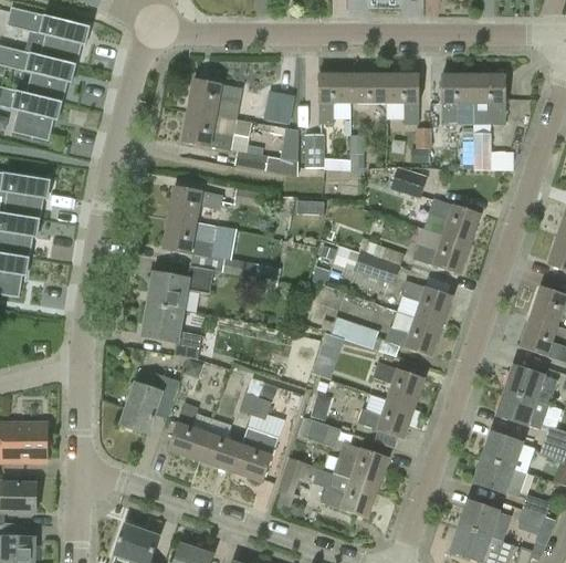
[(10,10),(7,28),(48,34),(44,55),(81,62),(84,41),(88,42),(92,23),(10,10)]
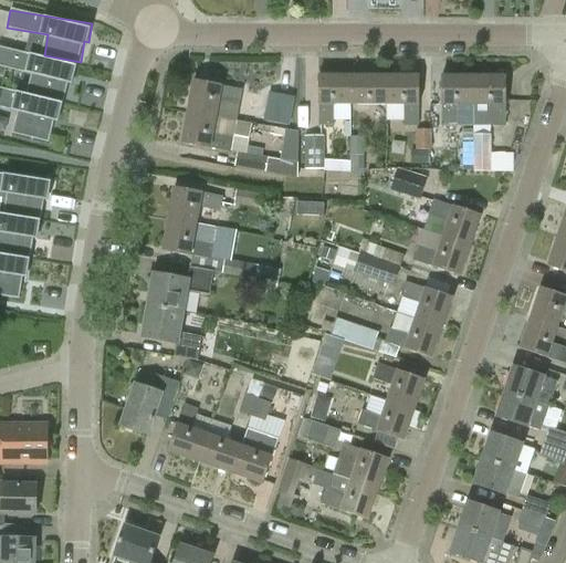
[(0,48),(0,68),(37,74),(33,94),(70,100),(73,80),(77,80),(81,62),(44,55),(0,48)]
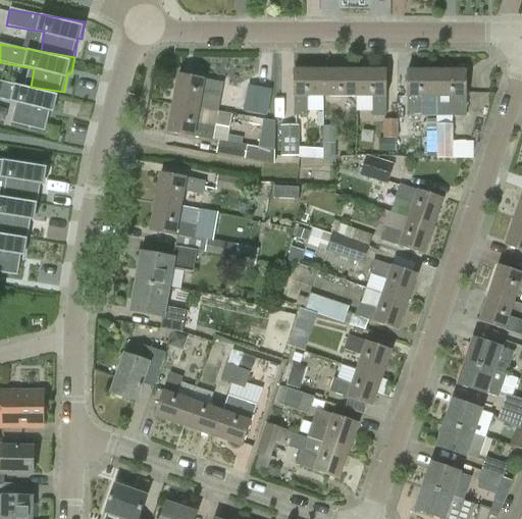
[(436,96),(436,113),(466,113),(466,95),(466,66),(436,67),(436,96)]
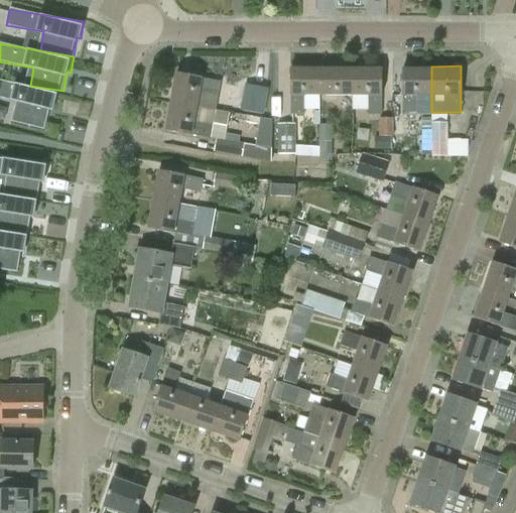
[(304,112),(304,93),(320,94),(320,67),(289,67),(289,93),(290,93),(290,112),(304,112)]
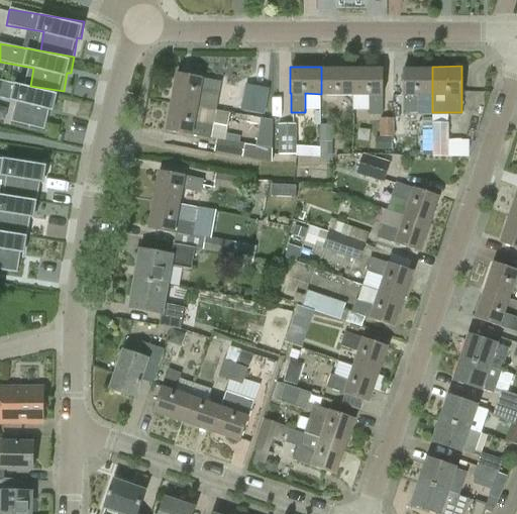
[(321,94),(351,94),(351,67),(321,67),(321,94)]
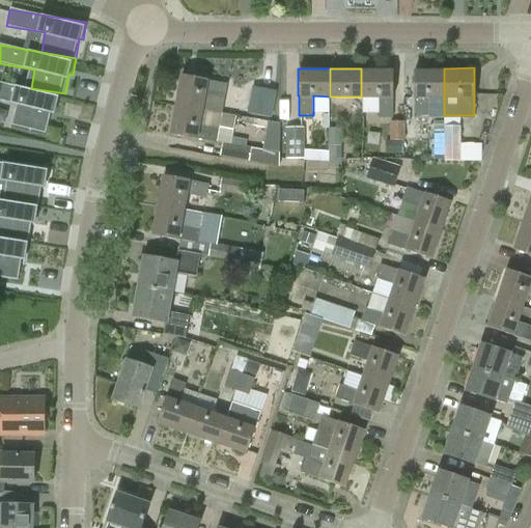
[(393,116),(393,96),(393,70),(361,68),(361,96),(379,96),(379,116),(393,116)]
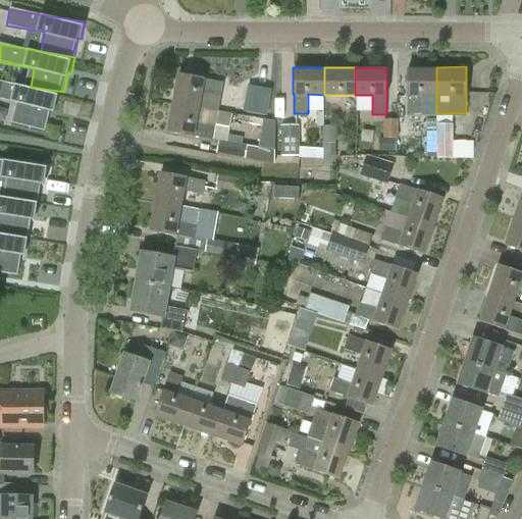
[(406,67),(406,95),(408,95),(408,114),(421,114),(421,95),(436,96),(436,67),(406,67)]
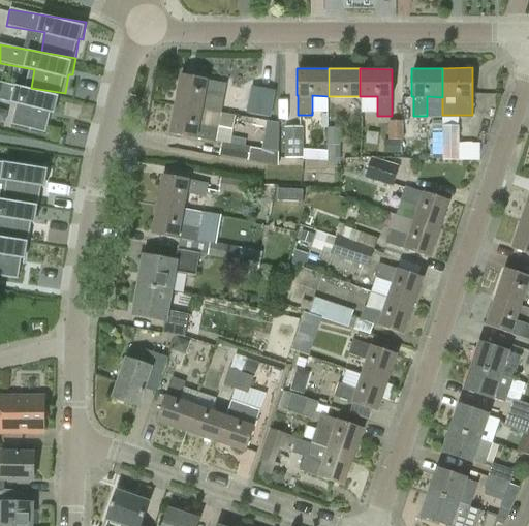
[(226,81),(207,78),(181,72),(175,102),(221,111),(226,81)]
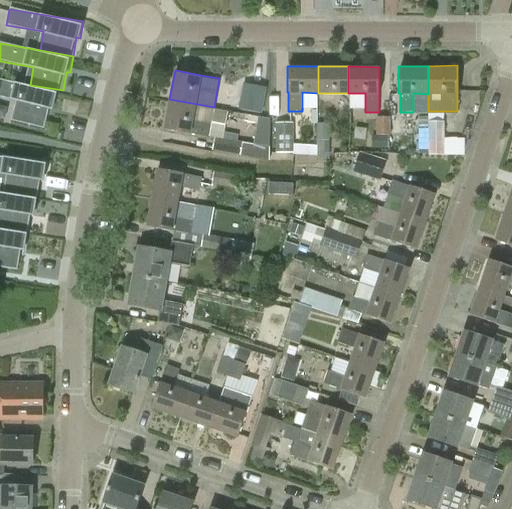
[(0,80),(0,97),(23,102),(20,122),(54,127),(57,107),(61,107),(63,90),(30,85),(0,80)]
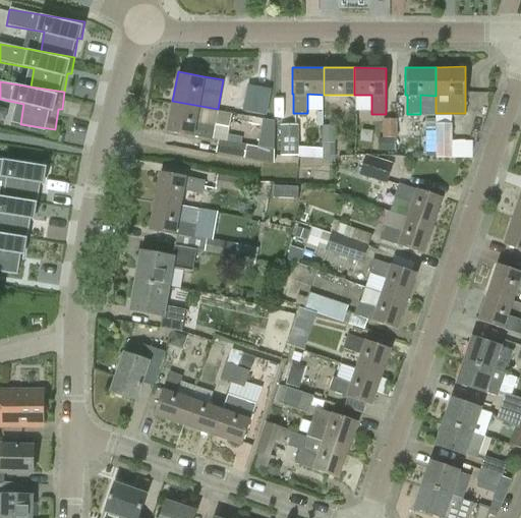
[(256,87),(252,111),(266,113),(270,89),(256,87)]
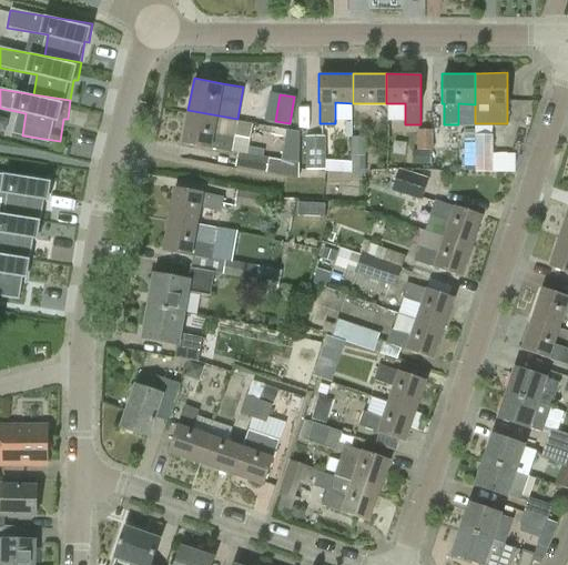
[(232,151),(237,119),(188,110),(182,142),(232,151)]
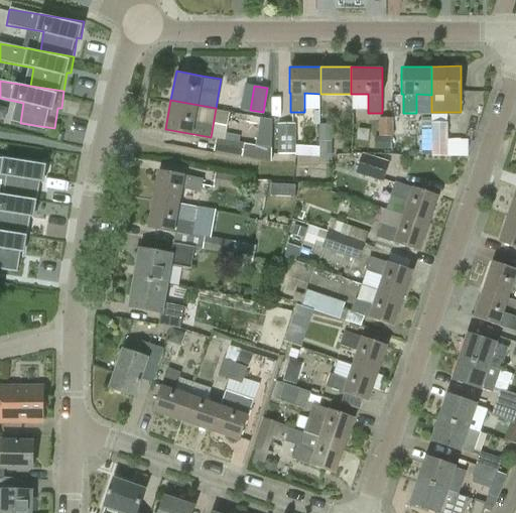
[(393,134),(393,132),(393,116),(379,116),(379,134),(393,134)]
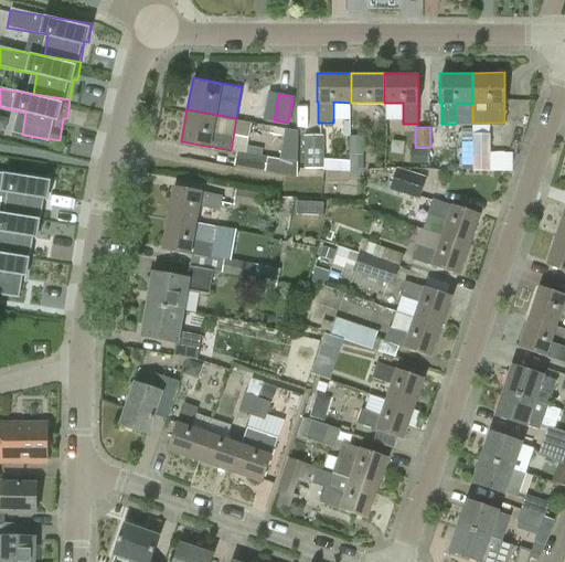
[(308,168),(350,169),(350,158),(327,157),(327,155),(323,155),(322,131),(307,131),(307,155),(309,155),(308,168)]
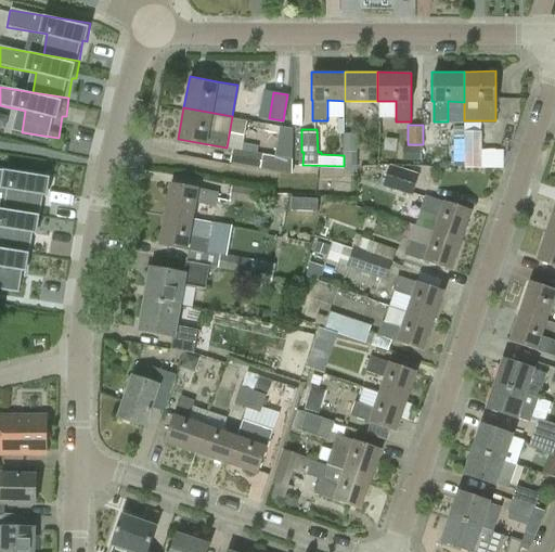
[(464,141),(464,165),(502,165),(503,149),(481,148),(481,130),(465,130),(464,141)]
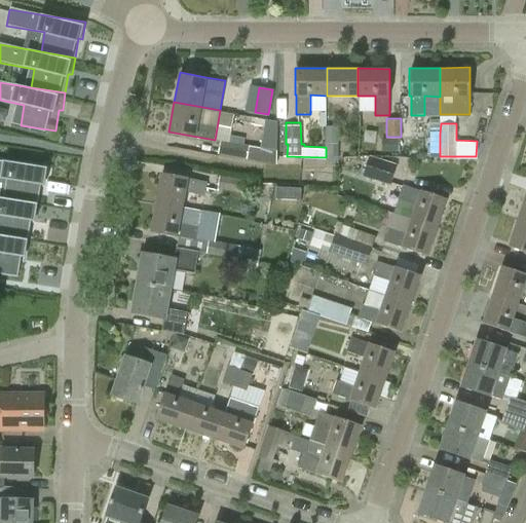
[(326,147),(326,157),(326,159),(325,159),(324,176),(340,176),(342,155),(338,155),(339,124),(326,124),(326,147)]
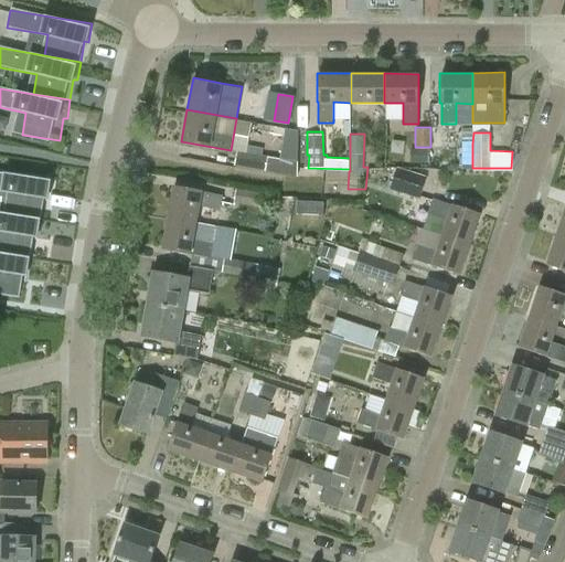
[(234,163),(265,169),(297,175),(297,160),(267,155),(237,149),(234,163)]
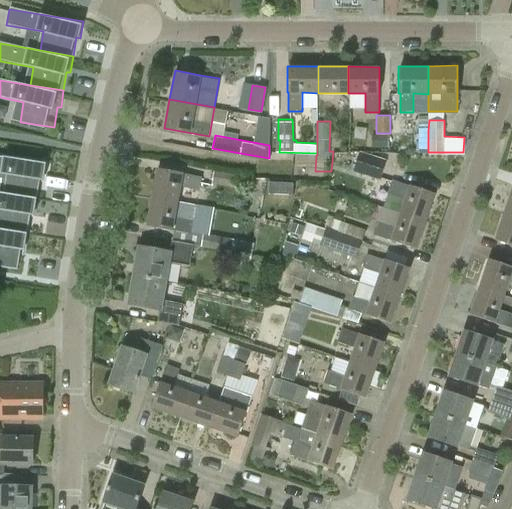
[(0,150),(0,167),(10,169),(7,188),(40,193),(43,175),(47,176),(50,158),(0,150)]
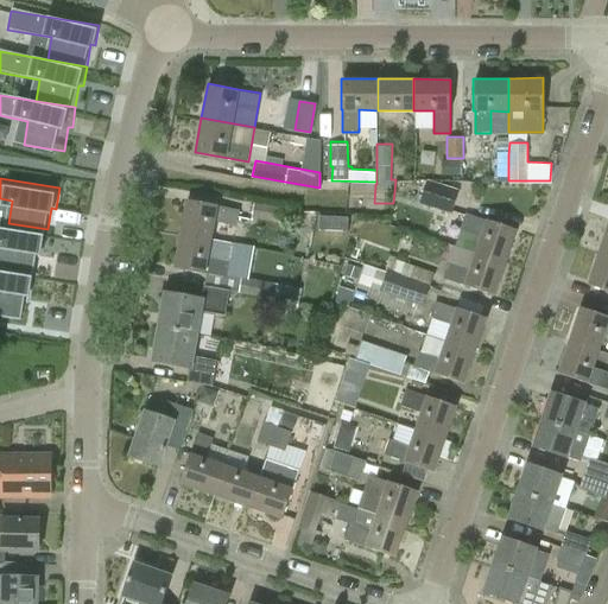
[(432,205),(454,211),(460,189),(439,183),(439,185),(416,178),(410,197),(434,204),(432,205)]
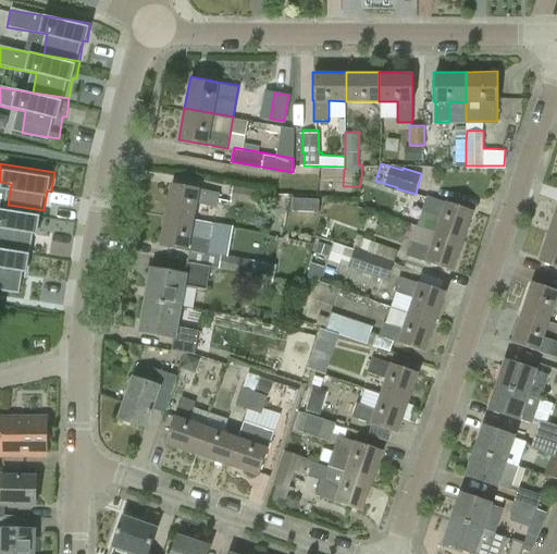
[(220,191),(199,187),(171,182),(164,220),(208,228),(209,221),(194,218),(196,202),(218,206),(220,191)]
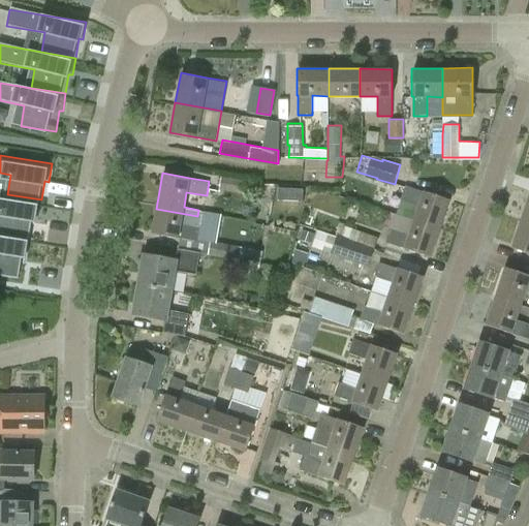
[(221,176),(219,188),(258,194),(260,181),(246,179),(245,180),(221,176)]
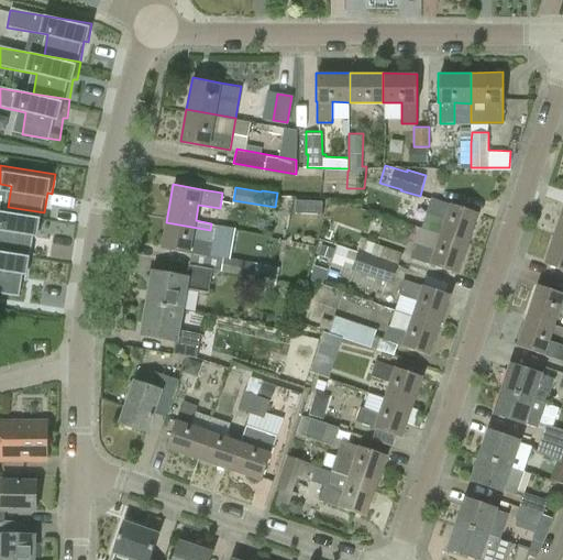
[(477,211),(451,202),(431,196),(427,210),(428,211),(422,227),(467,242),(477,211)]
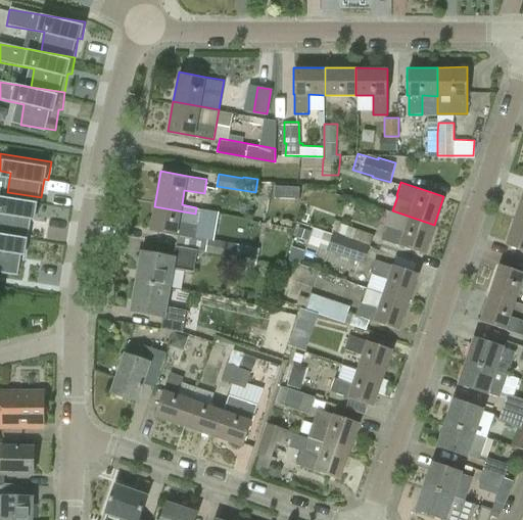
[(274,185),(274,197),(299,197),(299,185),(274,185)]
